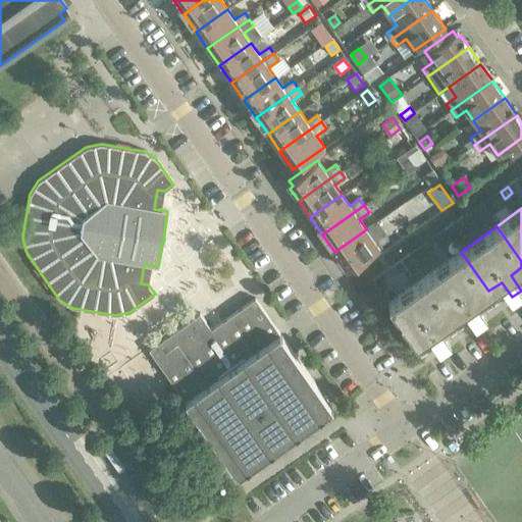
[(373,240),(366,229),(334,252),(347,269),(378,247),(388,240),(383,232),(373,240)]
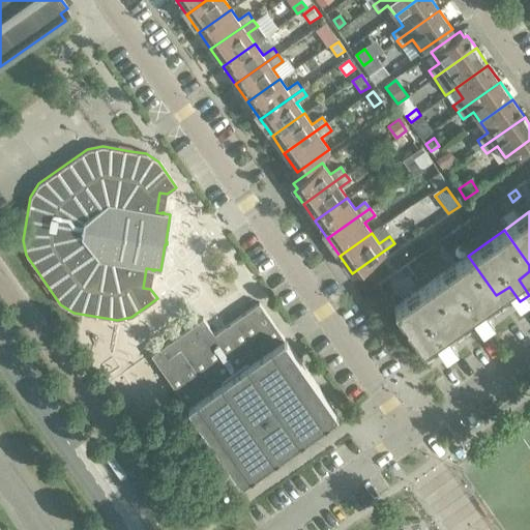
[(496,295),(468,256),(431,282),(460,322),(473,312),(483,327),(493,320),(482,305),(496,295)]
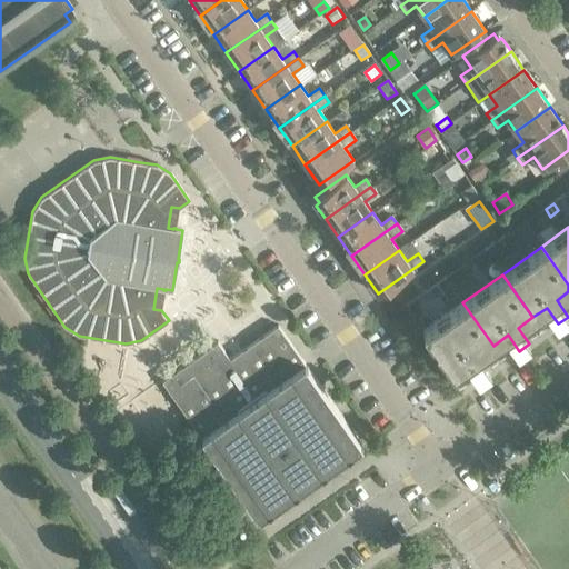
[(493,346),(462,302),(422,330),(453,373),(468,362),(480,379),(490,371),(479,356),(493,346)]
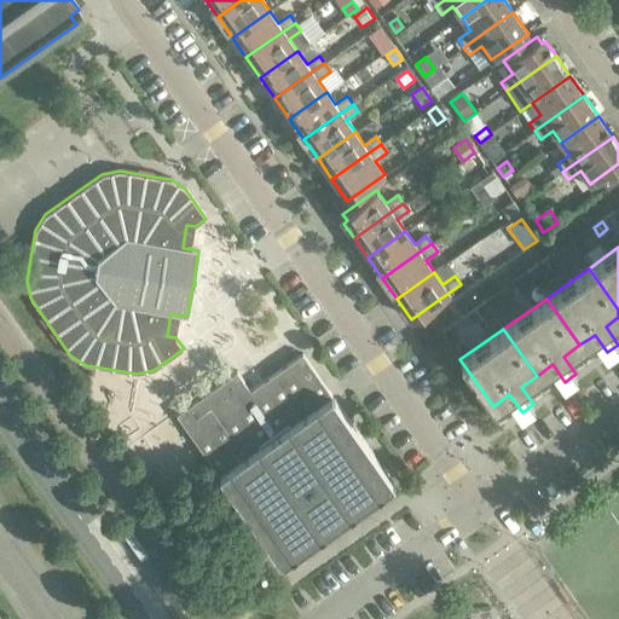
[(325,388),(302,354),(264,381),(250,391),(237,371),(175,415),(183,423),(208,461),(271,549),(282,563),(394,485),(325,388)]
